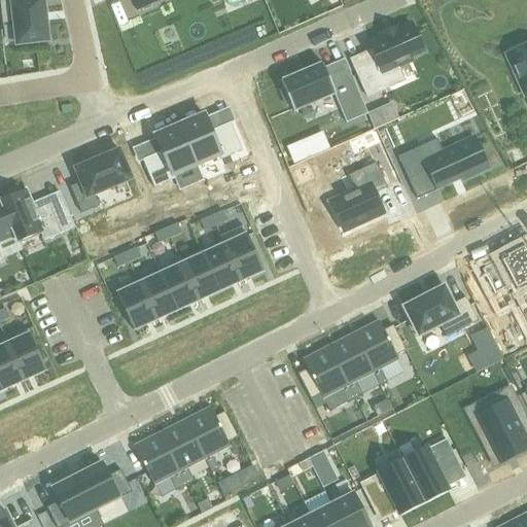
[(48,42),(42,0),(31,0),(25,1),(24,0),(0,0),(0,3),(2,25),(14,24),(18,45),(48,42)]
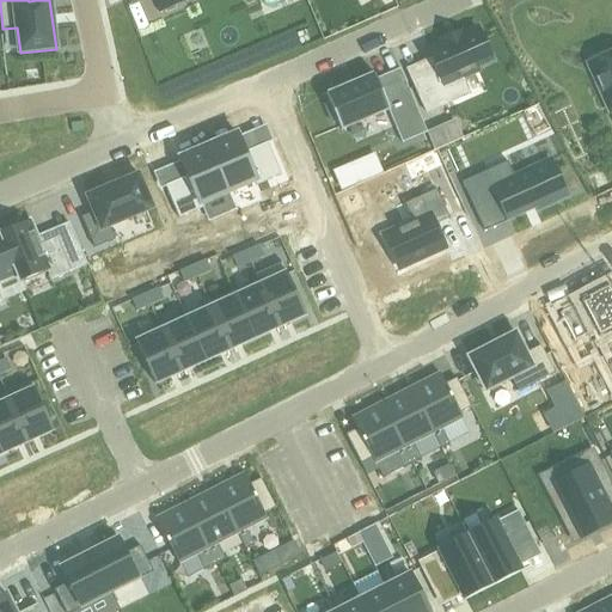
[(188,0),(154,0),(160,14),(163,13),(161,12),(188,0)]
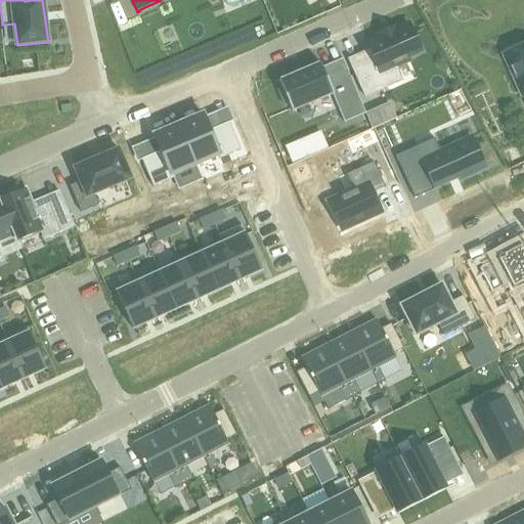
[(370,49),(376,60),(353,70),(365,97),(383,89),(377,75),(409,60),(407,57),(421,51),(409,25),(367,43),(370,49)]
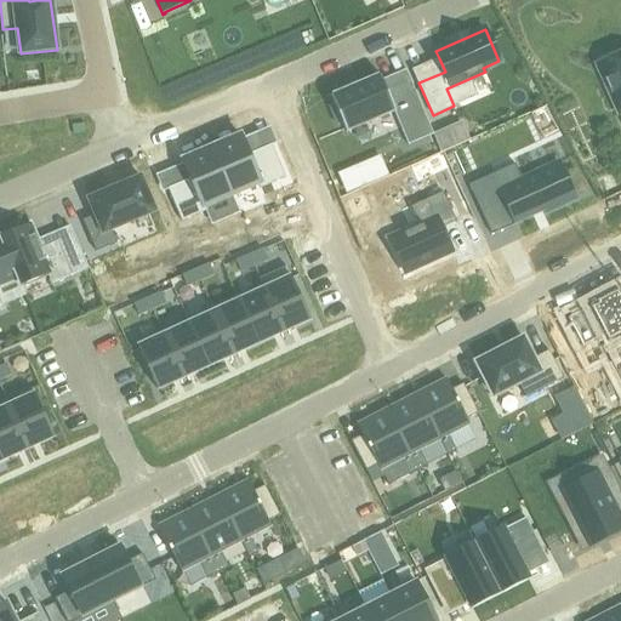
[(620,51),(616,55),(611,52),(600,57),(600,62),(596,63),(619,115),(620,113),(620,51)]
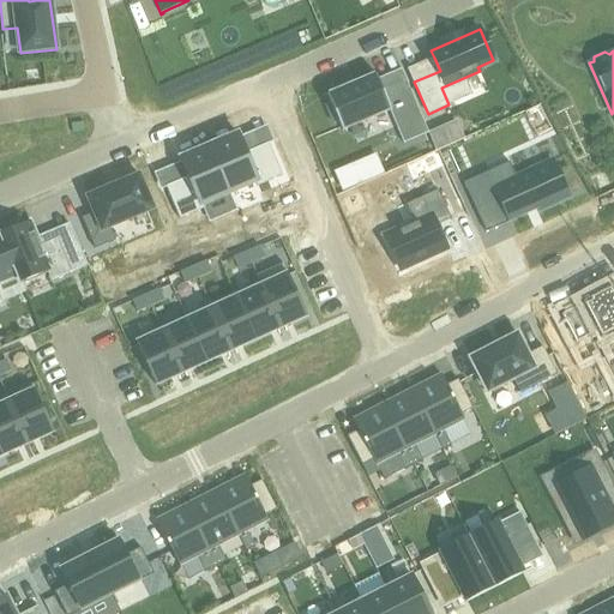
[(404,144),(428,134),(429,134),(405,78),(381,88),(378,79),(377,74),(327,95),(331,104),(326,106),(335,125),(339,122),(343,132),(344,131),(390,110),(404,144)]
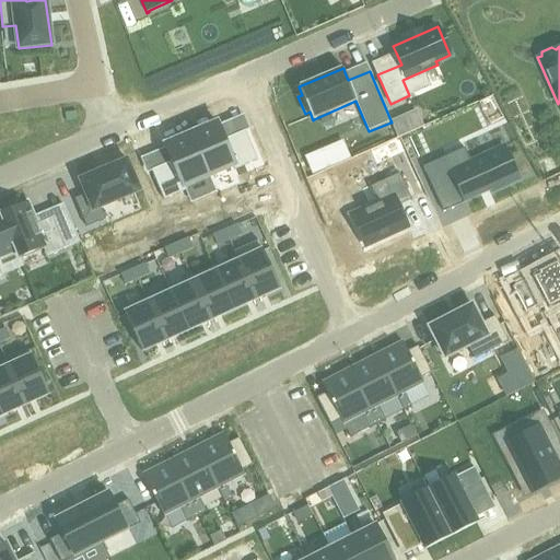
[(416,112),(392,123),(391,123),(398,138),(422,128),(416,112)]
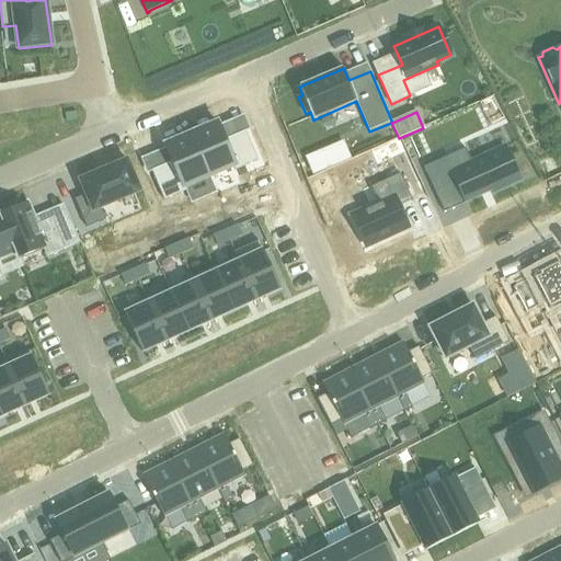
[(218,123),(192,134),(210,178),(236,168),(237,170),(258,160),(245,130),(225,139),(218,123)]
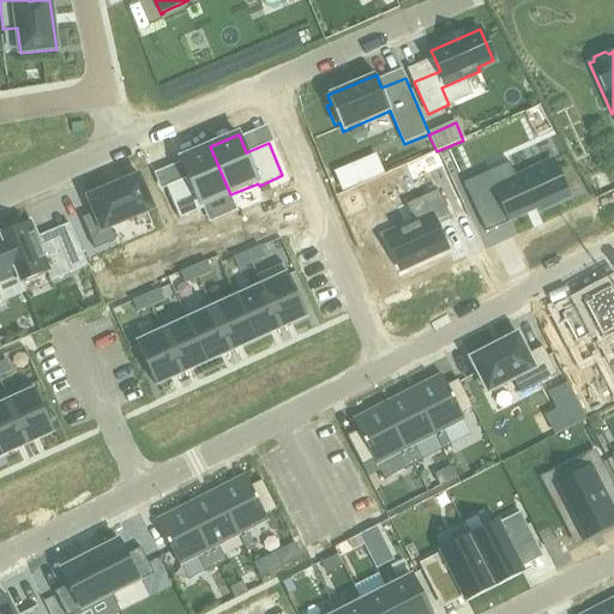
[(230,194),(210,146),(181,158),(188,176),(166,186),(180,220),(204,209),(203,206),(230,194)]
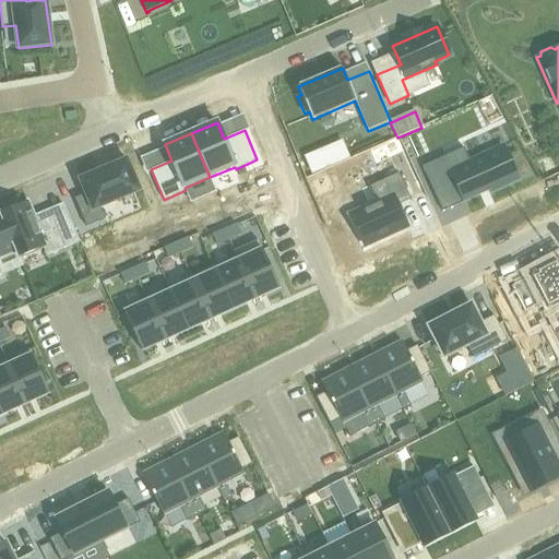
[(445,156),(423,167),(435,193),(456,183),(464,200),(494,187),(495,190),(518,179),(503,147),(452,170),(445,156)]
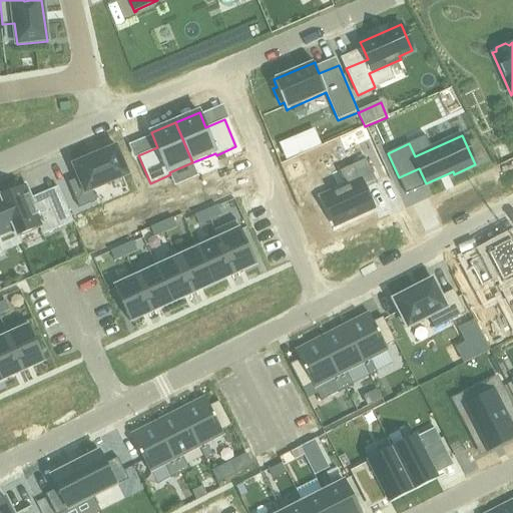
[(286,160),(304,153),(297,136),(279,144),(286,160)]
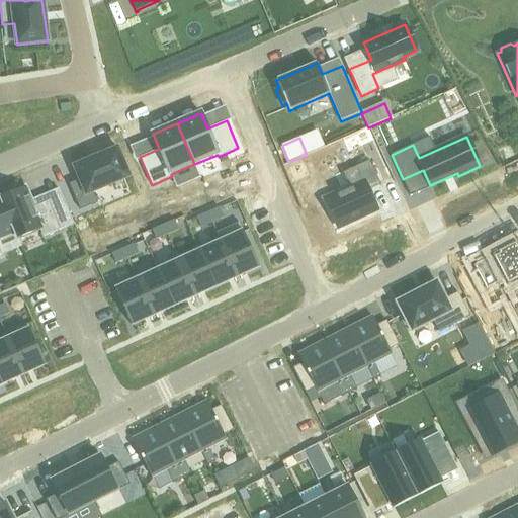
[(117,149),(74,167),(79,179),(69,184),(80,209),(97,202),(92,191),(128,176),(117,149)]
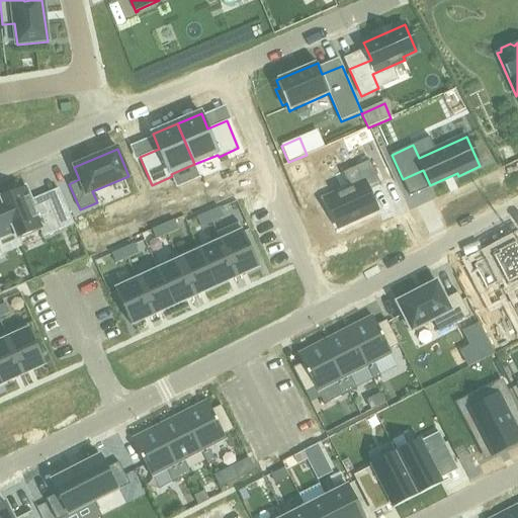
[(324,198),(338,229),(377,210),(366,188),(379,182),(368,160),(354,166),(361,181),(324,198)]
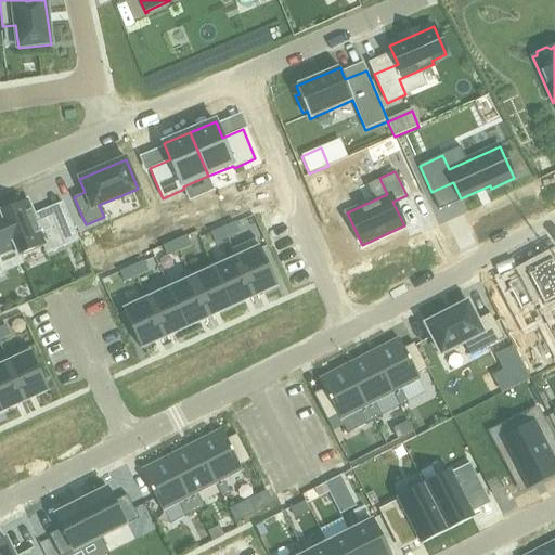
[(27,199),(1,211),(17,249),(20,255),(46,244),(49,253),(65,245),(79,240),(71,217),(55,223),(52,216),(37,222),(27,199)]
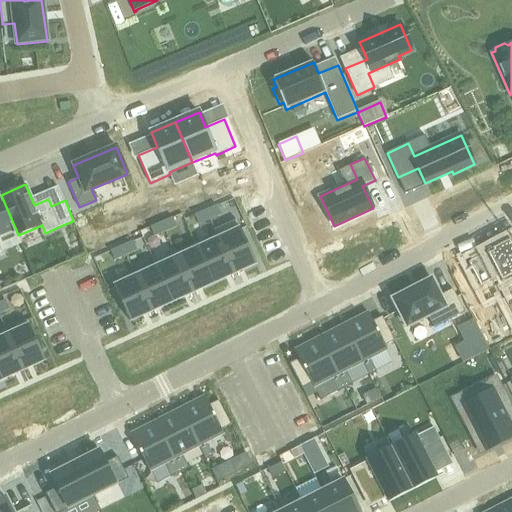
[(0,255),(2,255),(0,251),(0,236),(16,230),(1,195),(0,195),(0,255)]
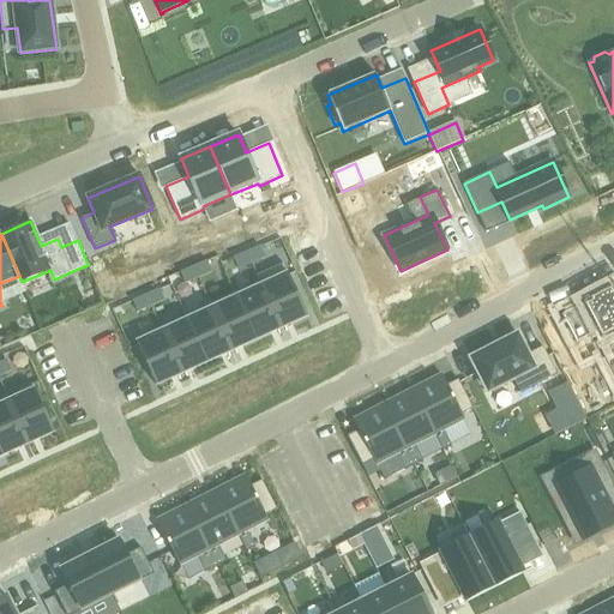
[(259,247),(246,253),(251,264),(264,258),(259,247)]
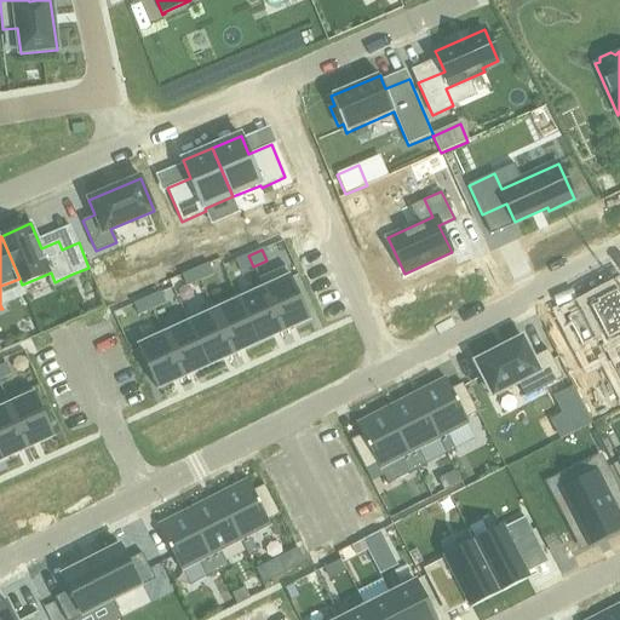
[(248,256),(235,262),(240,273),(253,267),(248,256)]
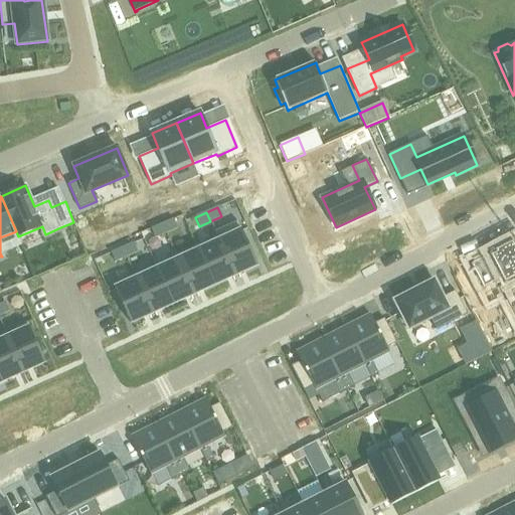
[(173,219),(162,224),(166,233),(177,228),(173,219)]
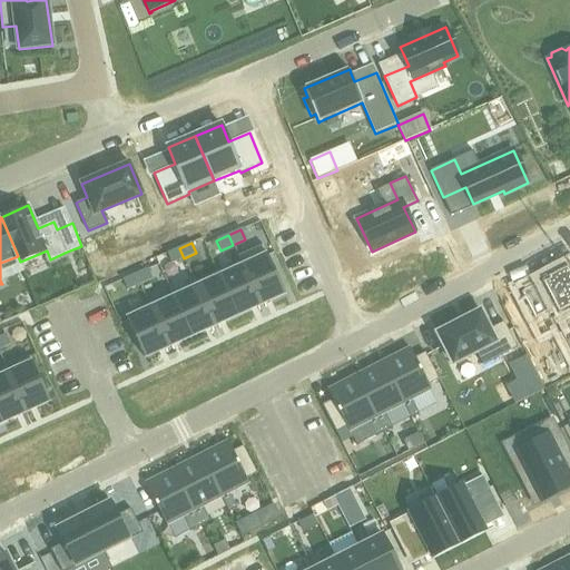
[(263,245),(238,256),(242,261),(261,304),(285,293),(263,245)]
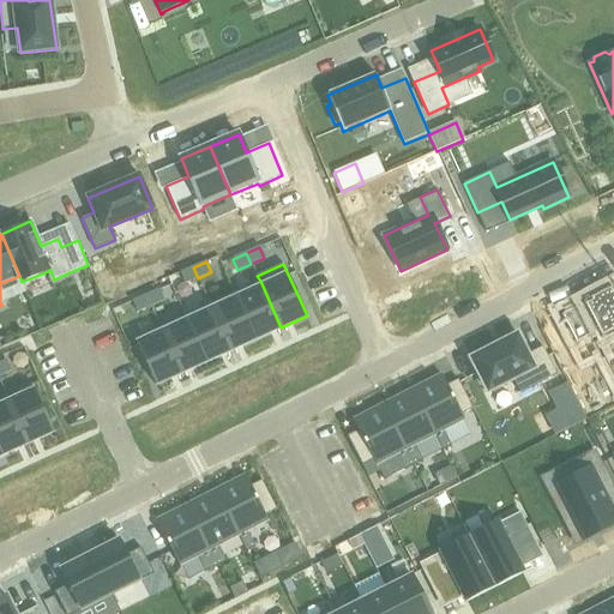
[(94,278),(104,305),(107,305),(131,294),(119,268),(94,278)]
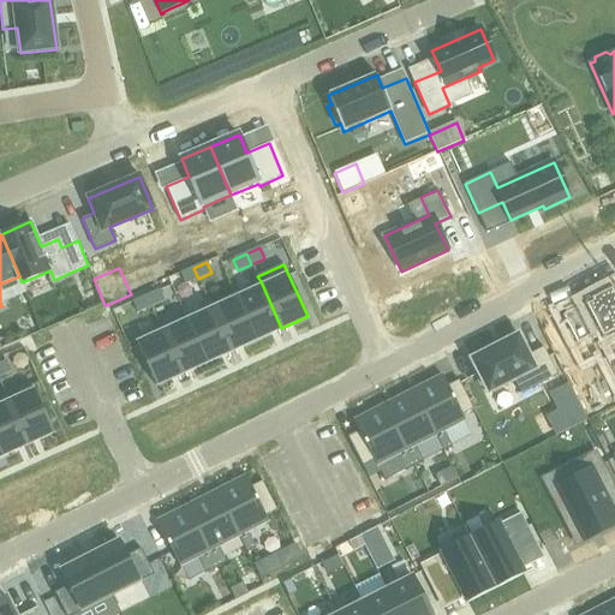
[(193,268),(180,274),(185,285),(198,279),(193,268)]
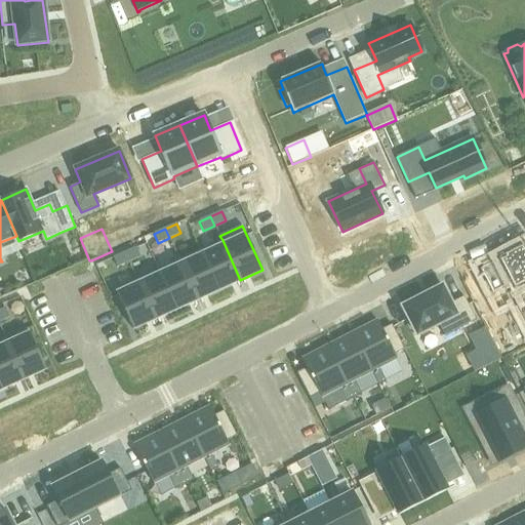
[(223,240),(201,250),(219,290),(240,280),(223,240)]
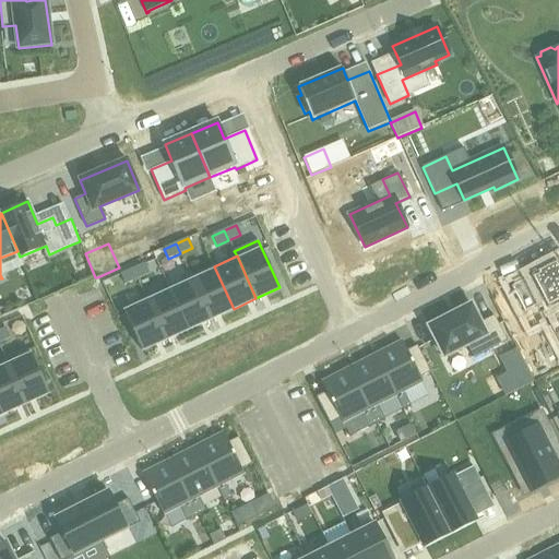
[(558,269),(556,263),(536,274),(536,275),(508,290),(520,314),(543,302),(558,333),(554,336),(558,346),(558,269)]
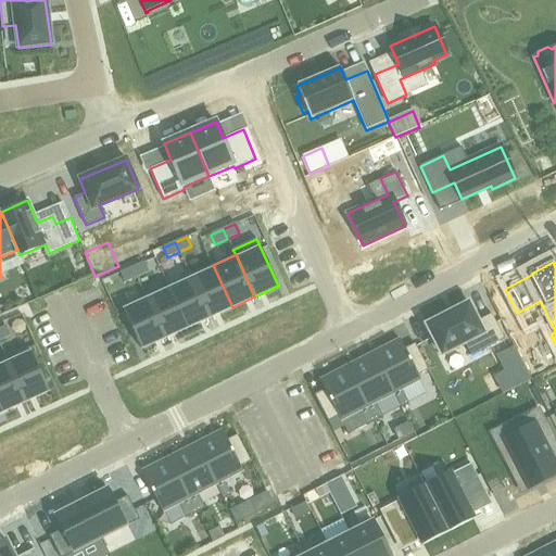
[(144,263),(133,268),(137,278),(149,273),(144,263)]
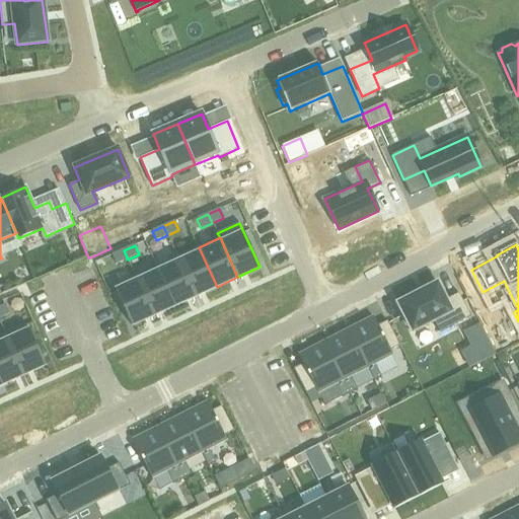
[(199,247),(177,256),(196,296),(217,287),(199,247)]
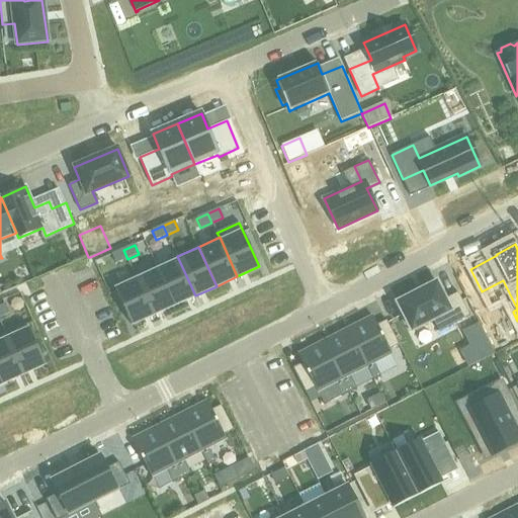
[(123,250),(112,254),(116,263),(127,259),(123,250)]
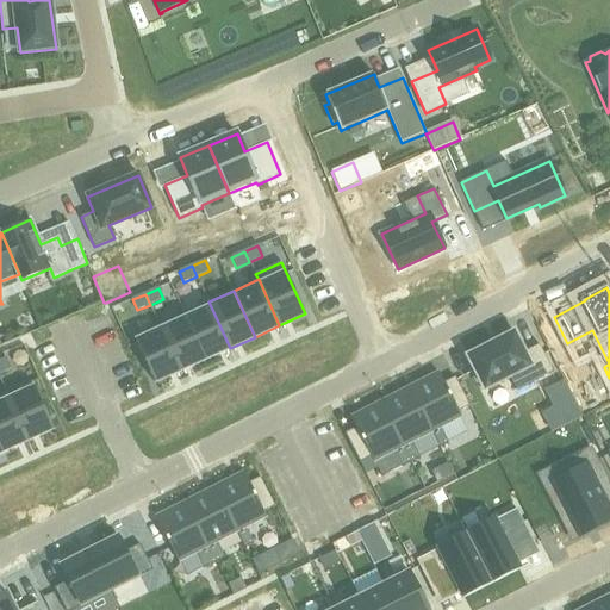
[(209,302),(182,313),(186,322),(187,321),(205,360),(230,348),(209,302)]
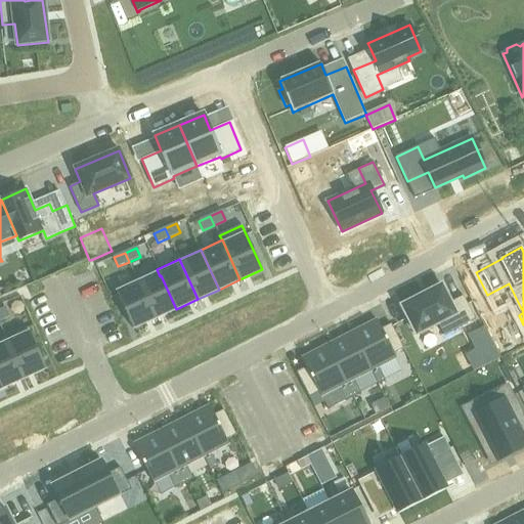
[(160,276),(139,286),(155,318),(176,309),(161,275),(160,276)]
